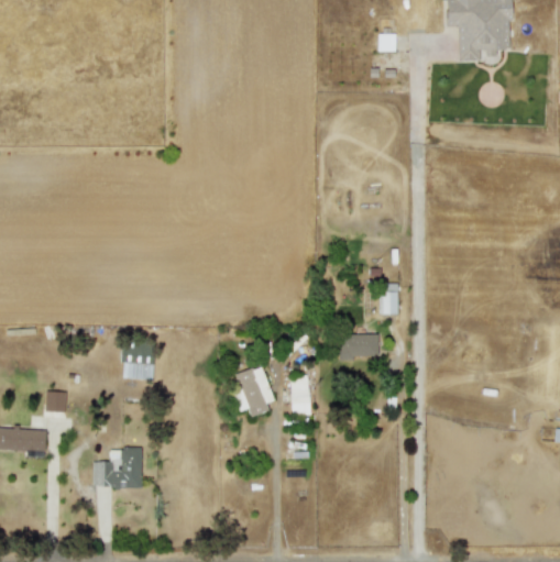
[(511,0),(447,0),(447,26),(459,26),(460,62),(483,61),(483,57),(497,56),(497,52),(513,51),(511,0)]
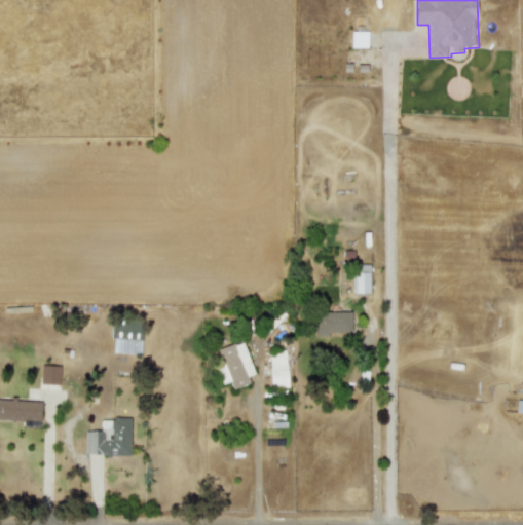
[(353,48),(370,48),(370,32),(353,32),(353,48)]
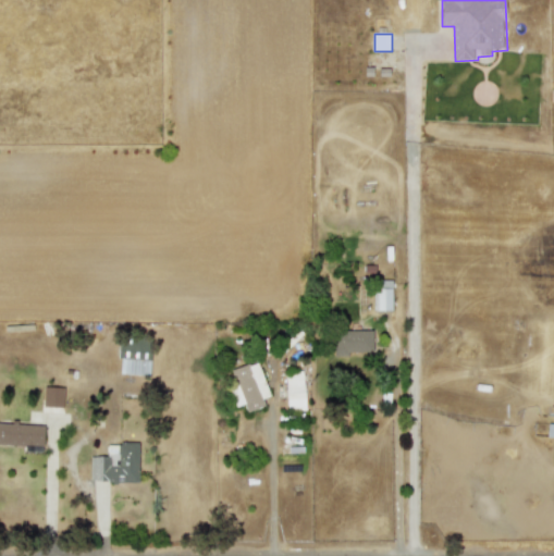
[(394,311),(394,282),(377,281),(377,310),(394,311)]
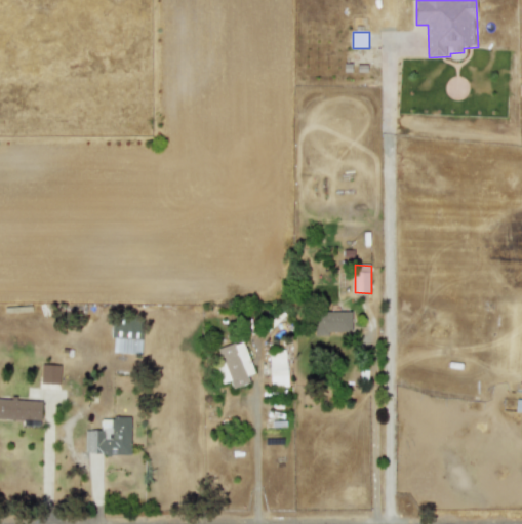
[(353,312),(316,313),(316,335),(353,334),(353,312)]
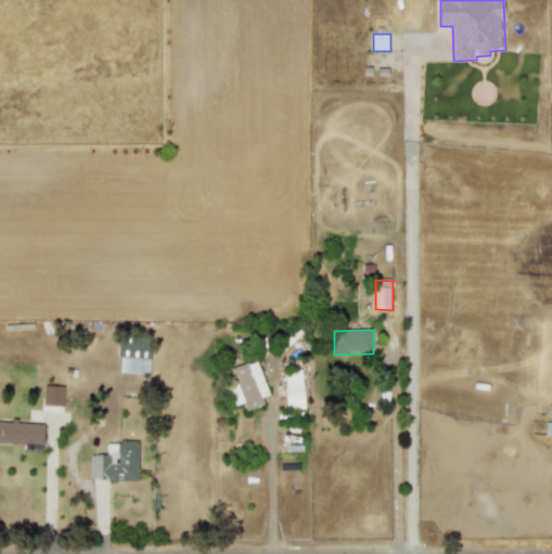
[(152,350),(135,350),(136,344),(122,343),(120,374),(151,374),(152,350)]
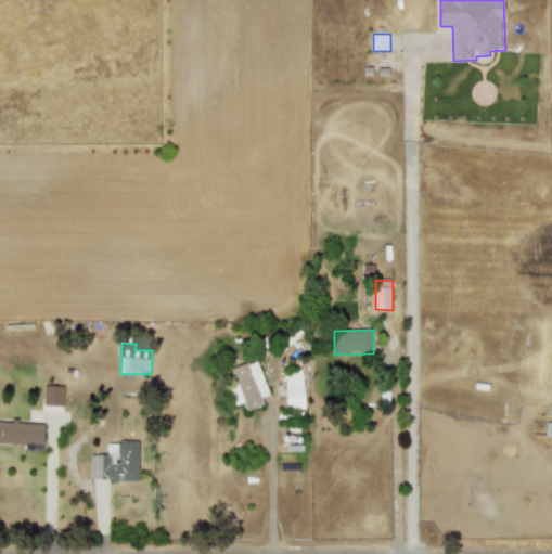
[(228,372),(240,406),(245,403),(247,412),(266,404),(264,398),(271,396),(258,361),(228,372)]
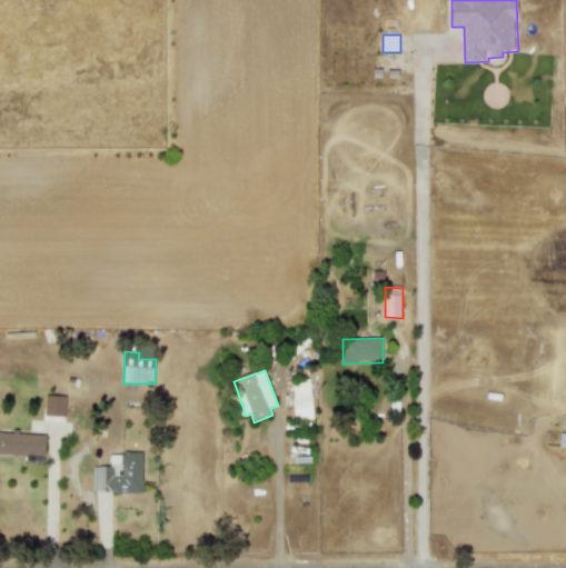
[(314,419),(313,381),(294,381),(295,420),(314,419)]
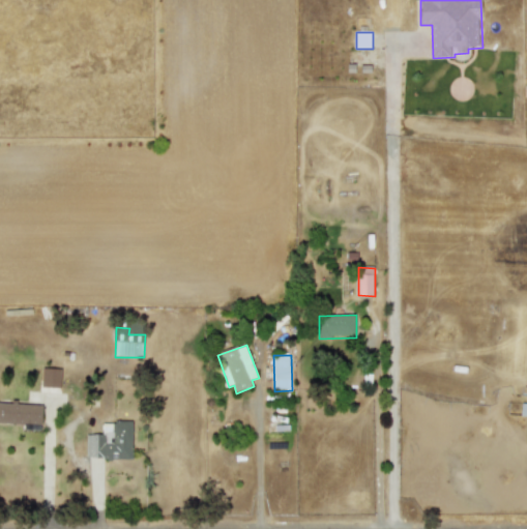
[(65,370),(44,369),(42,387),(64,388),(65,370)]
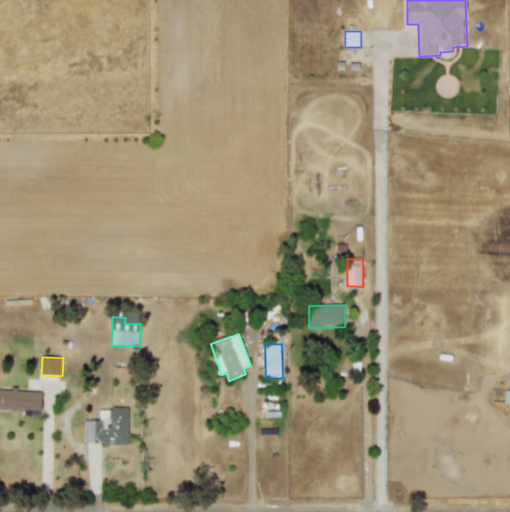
[(0,410),(24,411),(24,416),(40,417),(41,393),(0,391),(0,410)]
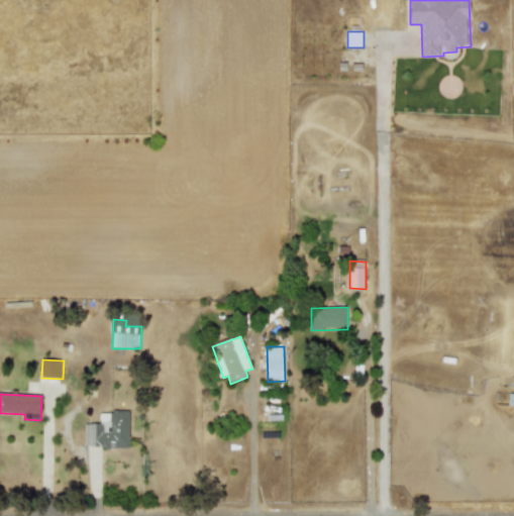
[(513,394),(498,394),(497,406),(513,406),(513,394)]
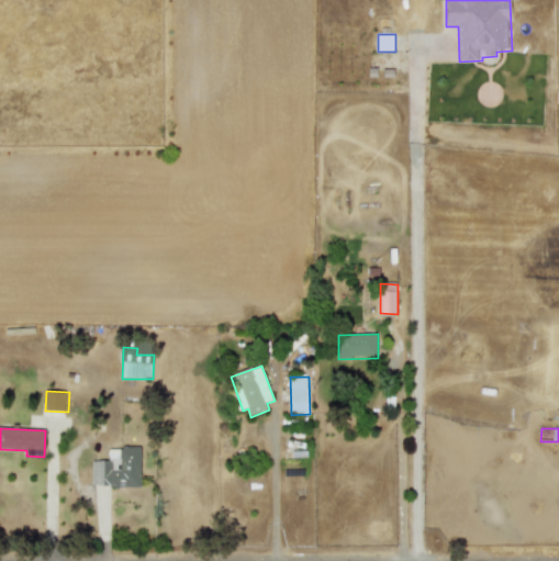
[(142,449),(110,448),(110,461),(93,461),(92,486),(141,487),(142,449)]
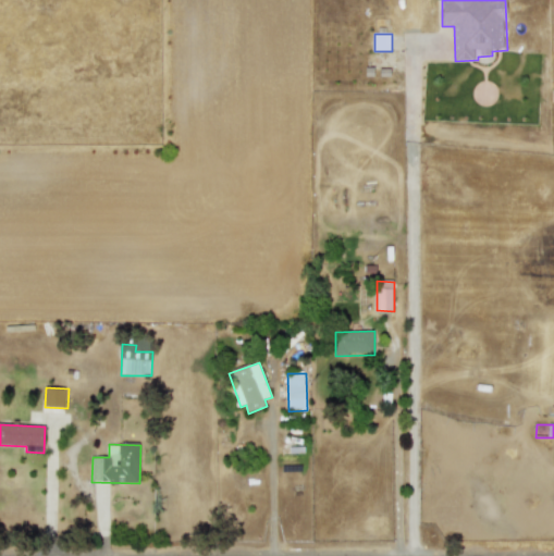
All buildings are outlined.
